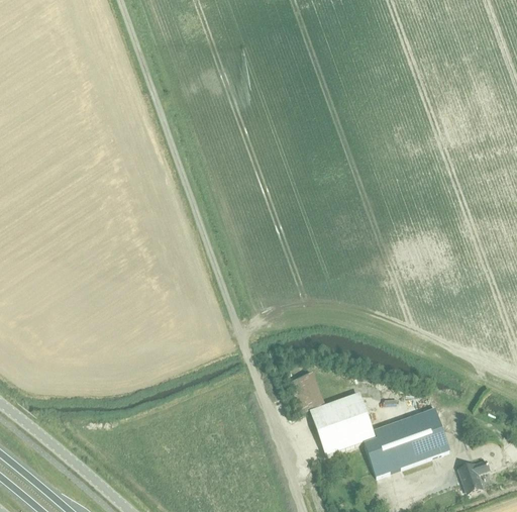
[(303,375),(312,407),(325,403),(317,371),(303,375)]
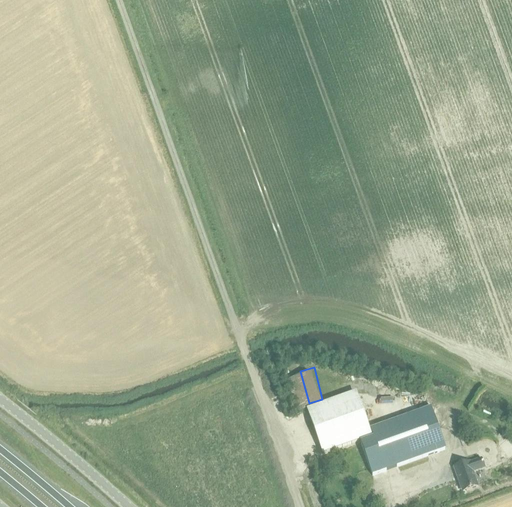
[(370,433),(354,389),(307,406),(323,450),(370,433)]
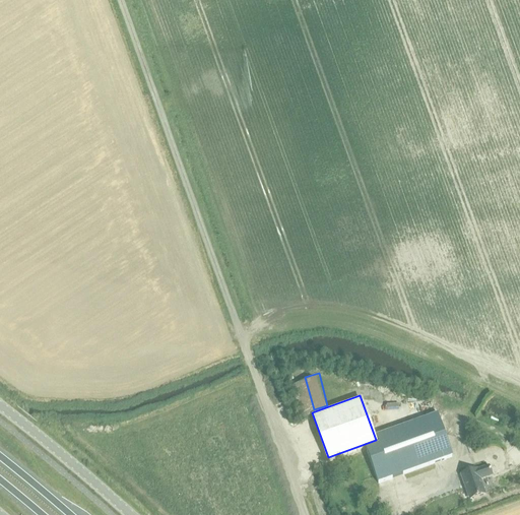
[(366,445),(378,478),(452,452),(437,410),(376,432),(379,441),(366,445)]
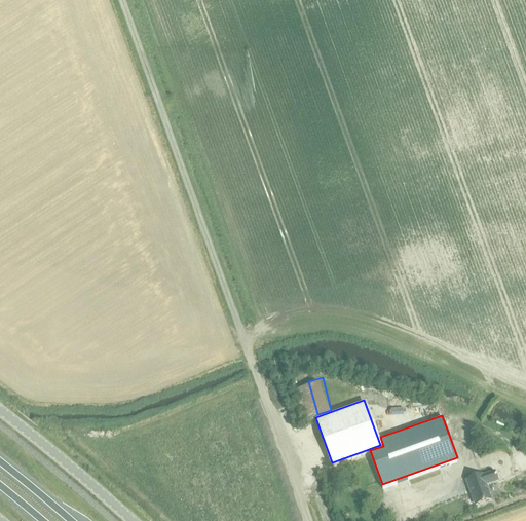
[(485,433),(483,438),(492,441),(494,436),(485,433)]
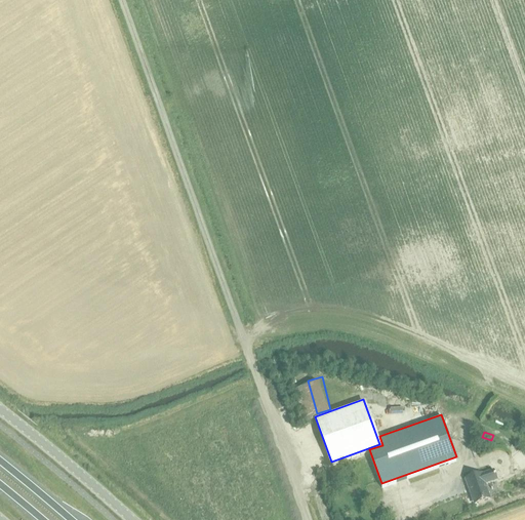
[(524,463),(524,452),(520,446),(512,452),(522,466),(524,463)]
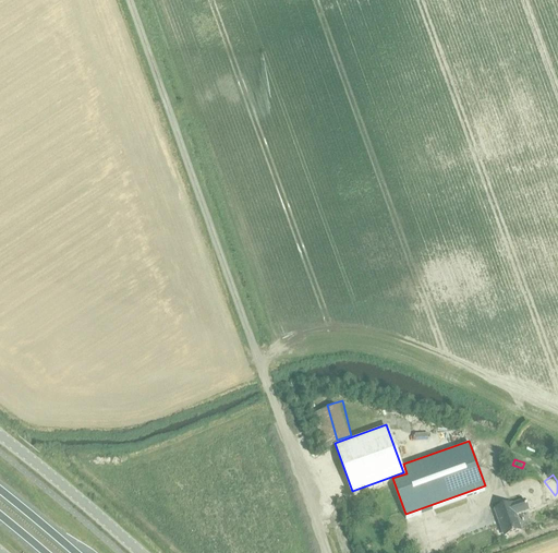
[(514,511),(528,505),(524,496),(512,501),(511,501),(496,506),(505,532),(521,527),(514,511)]
